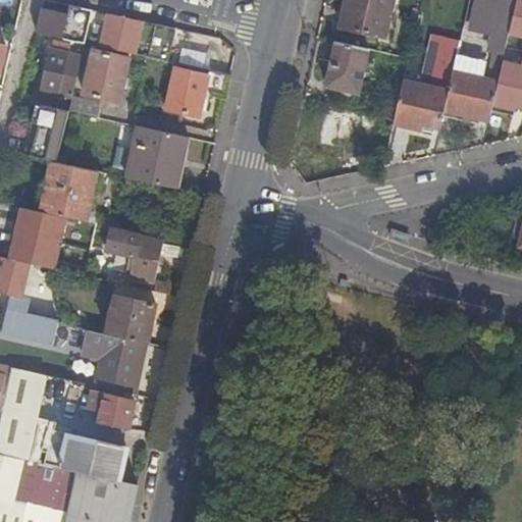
[(385,40),(394,0),(347,0),(341,29),(385,40)]
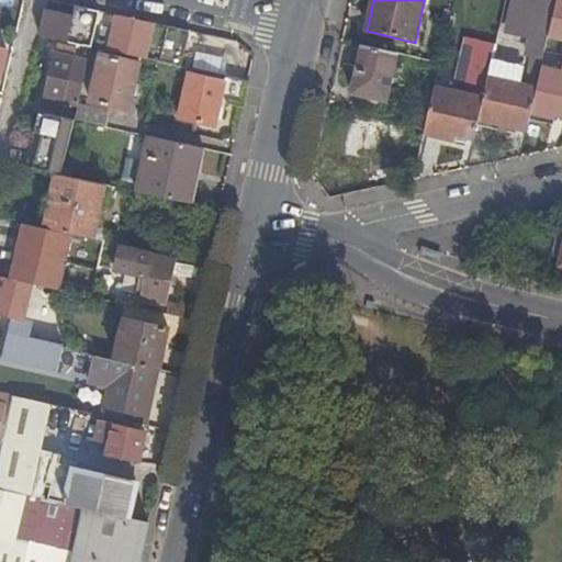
[(72,23),(43,17),(40,35),(92,47),(101,11),(77,6),(75,12),(72,23)]
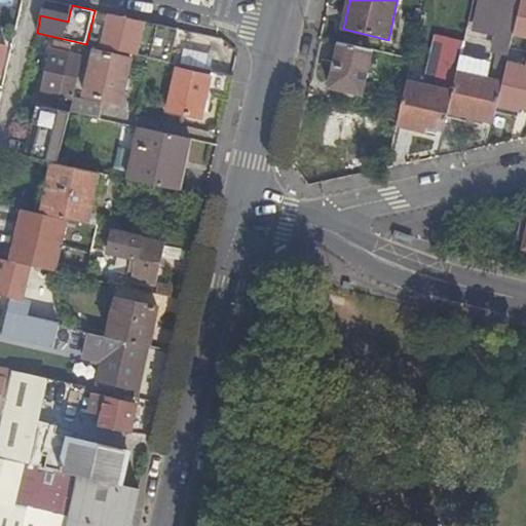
[(43,5),(40,15),(68,22),(70,11),(43,5)]
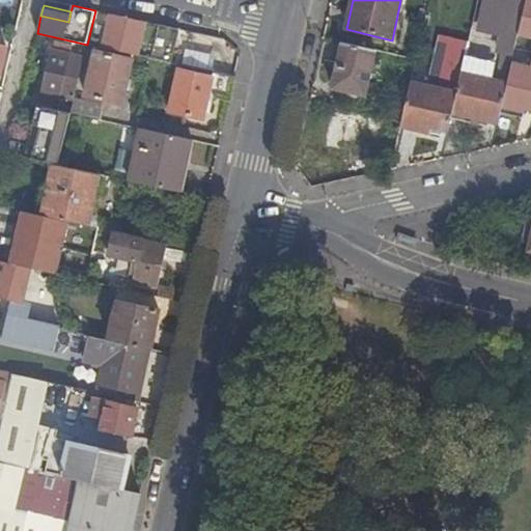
[(44,90),(75,98),(83,59),(74,56),(75,49),(58,45),(56,52),(53,51),(44,90)]
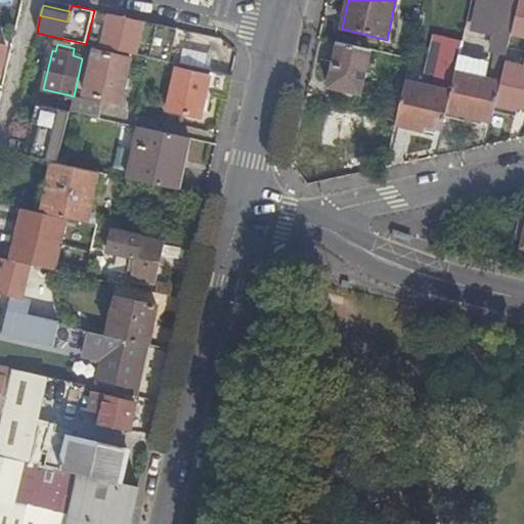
[(95,50),(96,46),(86,44),(84,52),(94,54),(84,94),(120,102),(131,58),(95,50)]
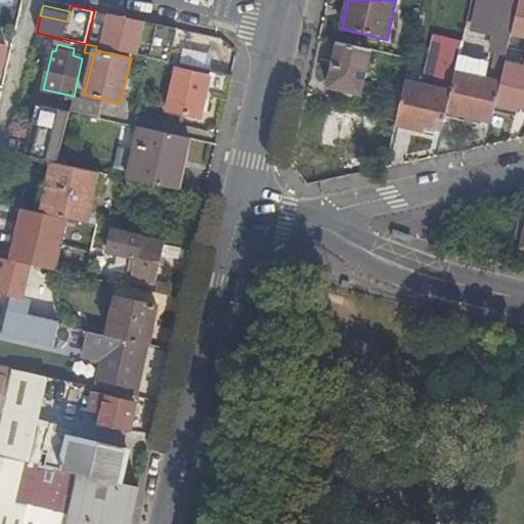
[(360,95),(370,51),(339,44),(329,88),(360,95)]
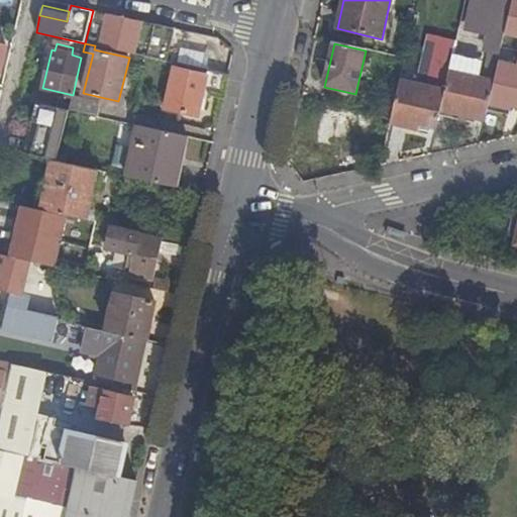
[(440,111),(485,121),(494,81),(478,77),(482,60),(453,53),(444,91),(440,111)]
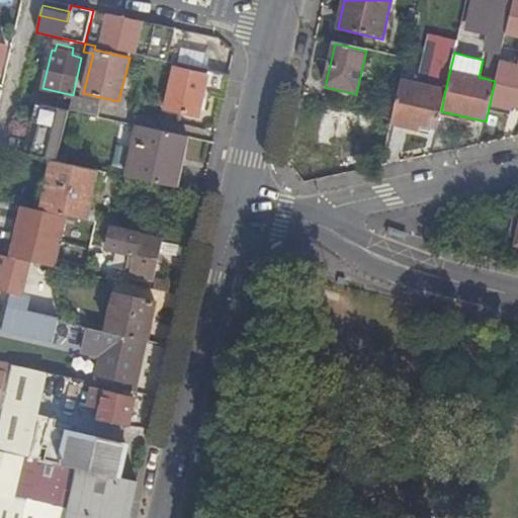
[(207,76),(175,68),(165,109),(198,116),(204,91),(224,95),(229,75),(208,70),(207,76)]
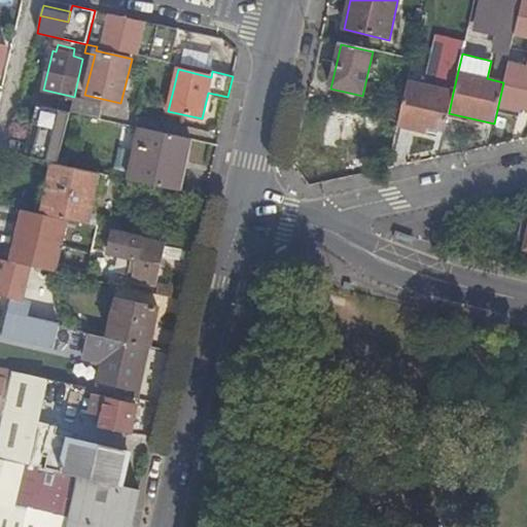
[(453,93),(408,82),(398,124),(397,128),(420,132),(422,127),(445,132),(449,113),(453,93)]
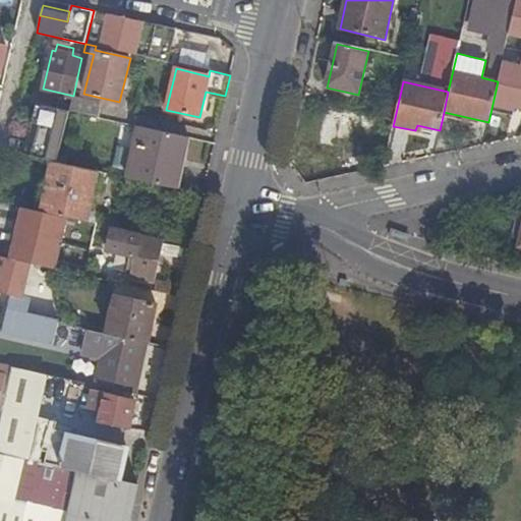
[(34,91),(32,103),(36,104),(52,107),(54,99),(49,98),(50,96),(40,93),(34,91)]
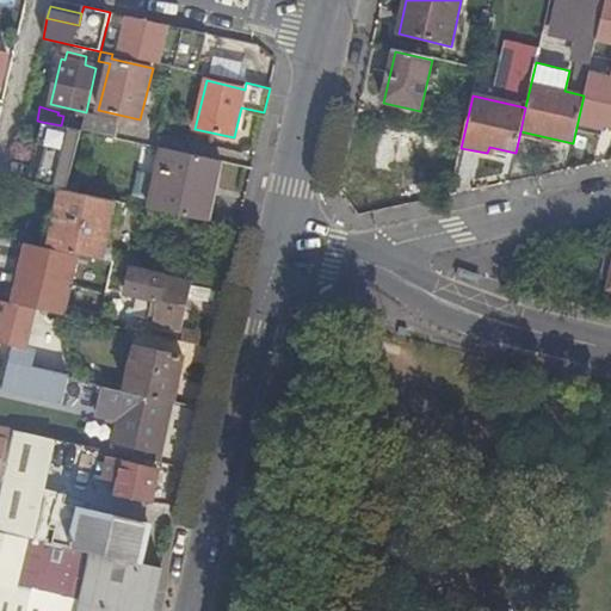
[(122,122),(85,113),(81,130),(118,139),(122,122)]
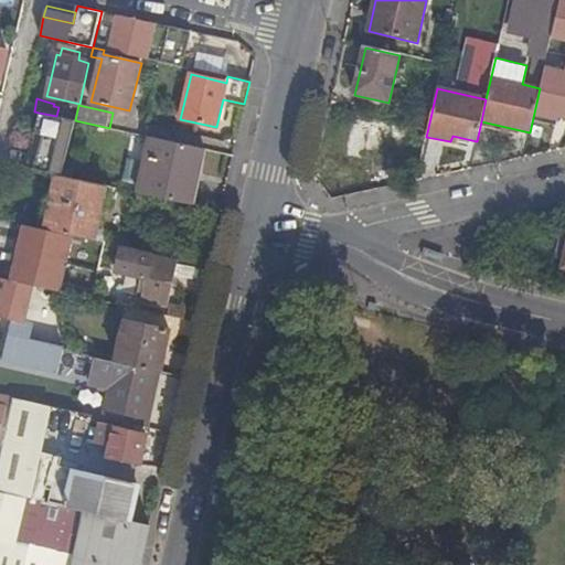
[(63,176),(75,120),(56,116),(39,113),(31,145),(38,147),(33,169),(57,174),(63,176)]
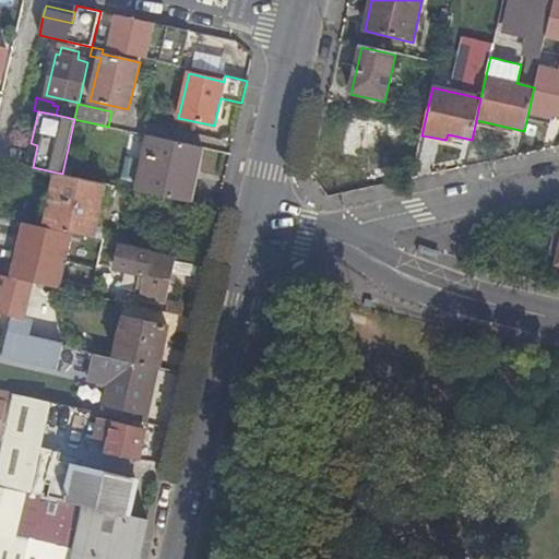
[(445,140),(471,145),(472,140),(448,134),(445,140)]
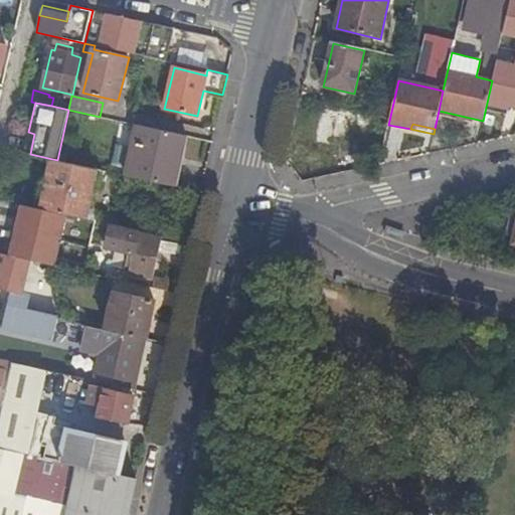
[(137,125),(126,175),(176,186),(187,136),(137,125)]
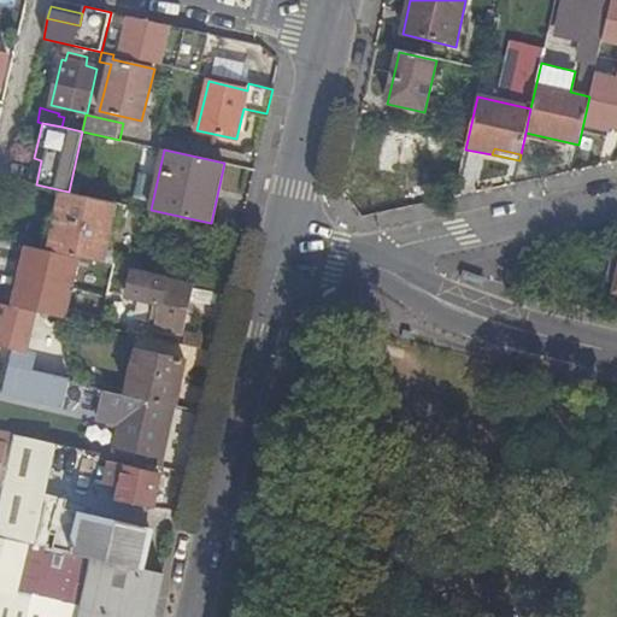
[(395,176),(377,172),(375,182),(393,186),(395,176)]
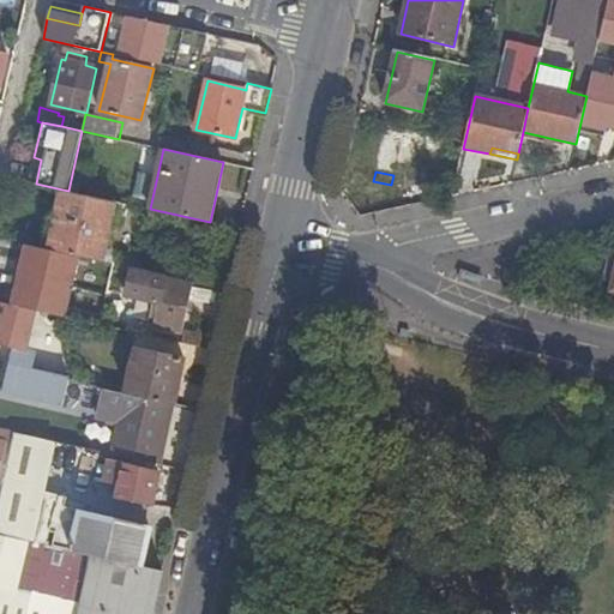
[(106,250),(113,215),(116,202),(68,191),(62,190),(48,250),(80,257),(92,259),(102,262),(106,250)]
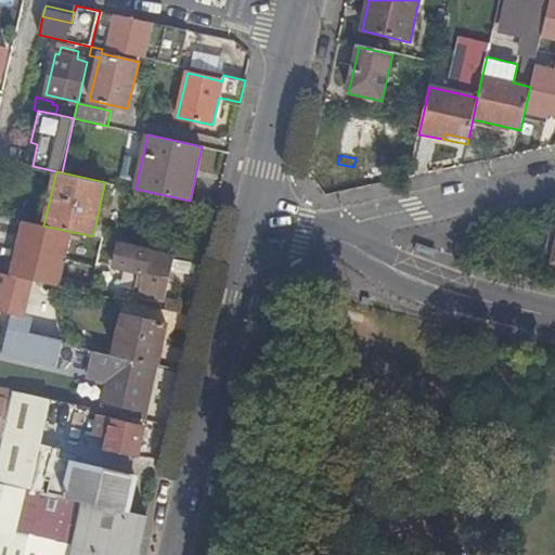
[(105,182),(102,194),(115,197),(117,184),(105,182)]
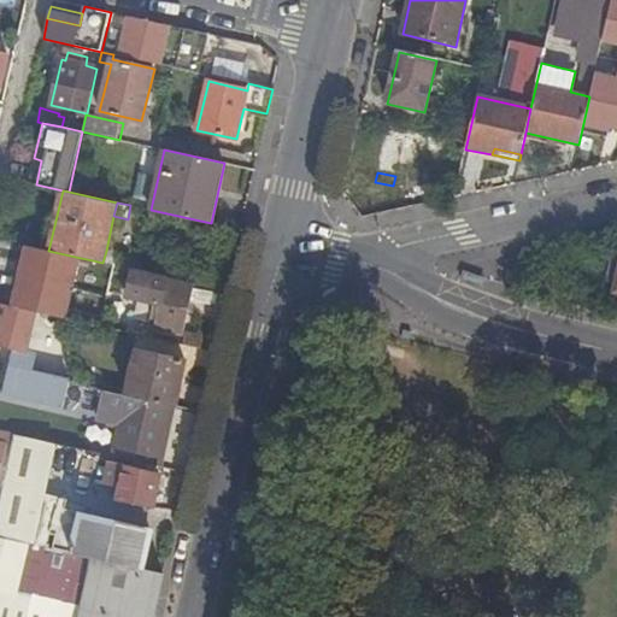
[(48,251),(27,246),(12,306),(22,309),(68,319),(83,323),(86,316),(69,312),(80,264),(81,258),(48,251)]
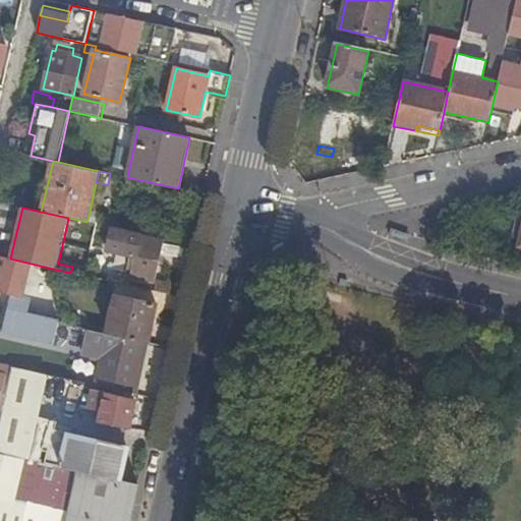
[(90,212),(87,222),(97,224),(99,214),(90,212)]
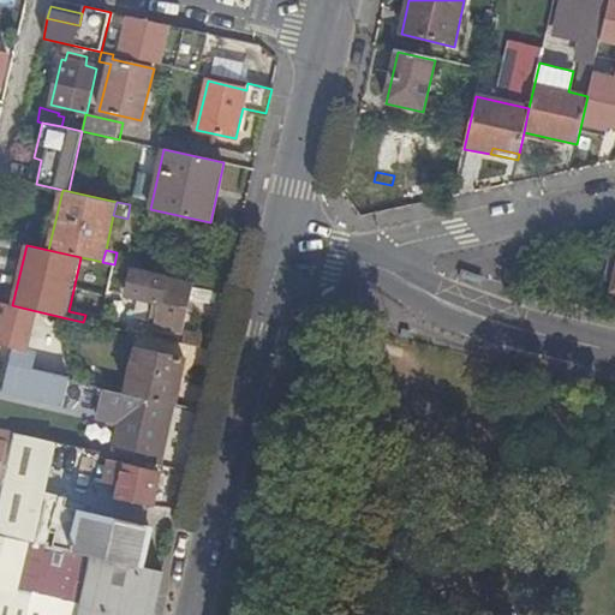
[(181,332),(192,282),(133,269),(126,297),(155,303),(150,326),(181,332)]
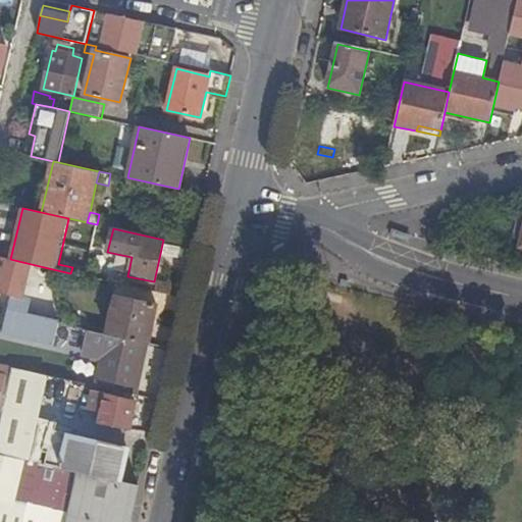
[(411,237),(393,230),(389,238),(409,245),(411,237)]
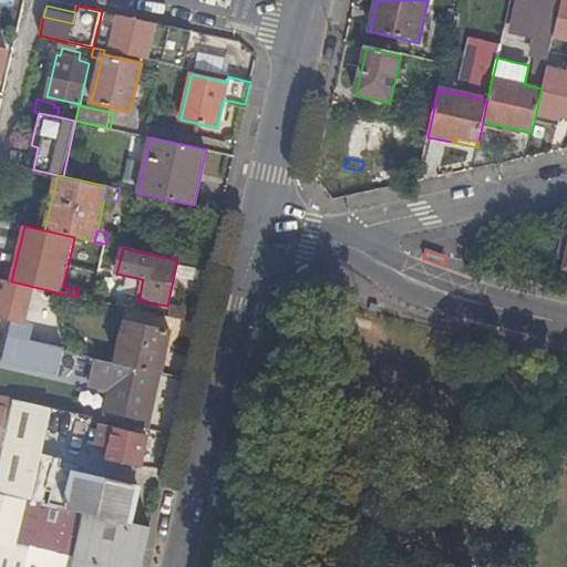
[(0,308),(13,312),(20,284),(11,281),(0,278),(0,308)]
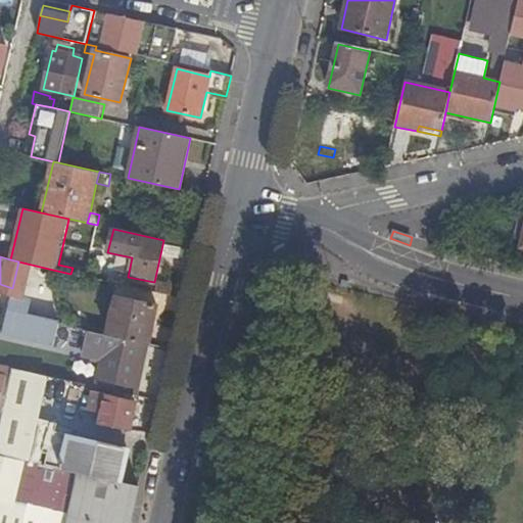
[(70,274),(86,277),(87,271),(73,268),(70,274)]
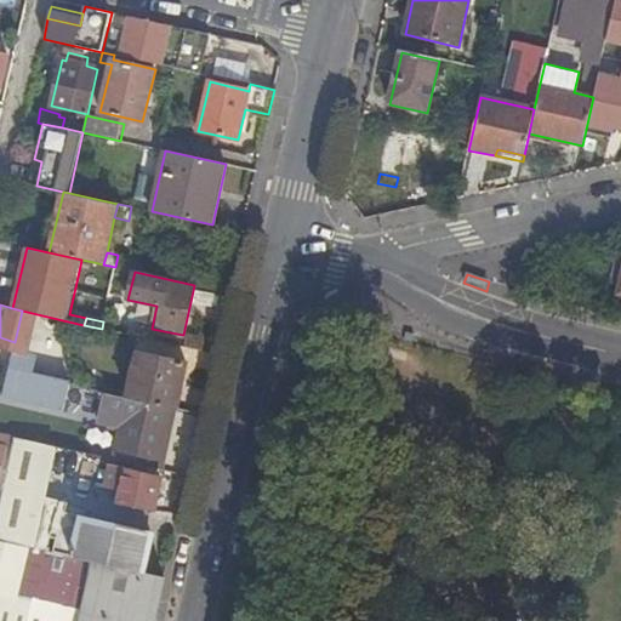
[(118,359),(110,394),(176,409),(187,363),(138,352),(136,363),(118,359)]
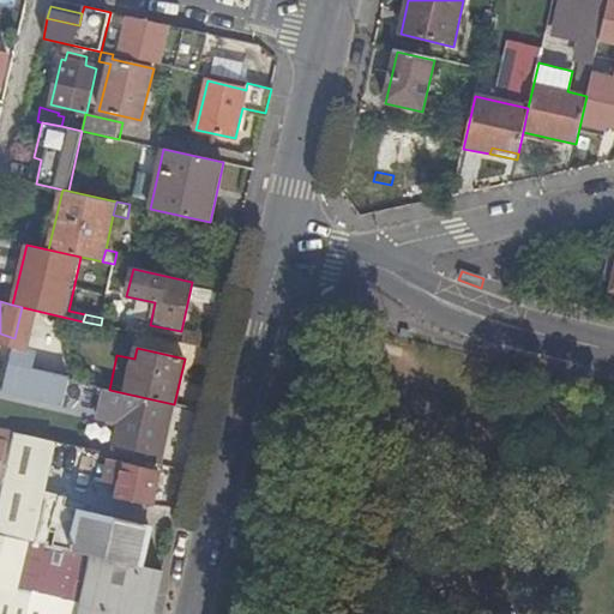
[(56,378),(8,367),(2,393),(50,404),(56,378)]
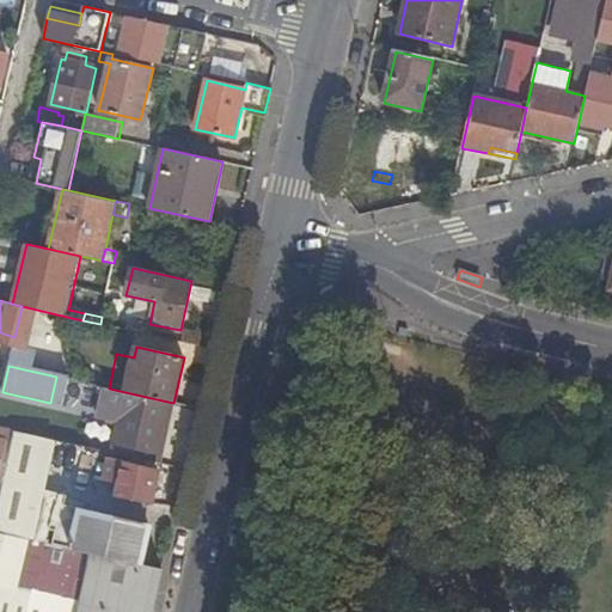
[(121,420),(115,452),(126,454),(158,461),(160,463),(173,403),(109,389),(108,399),(101,398),(97,415),(121,420)]
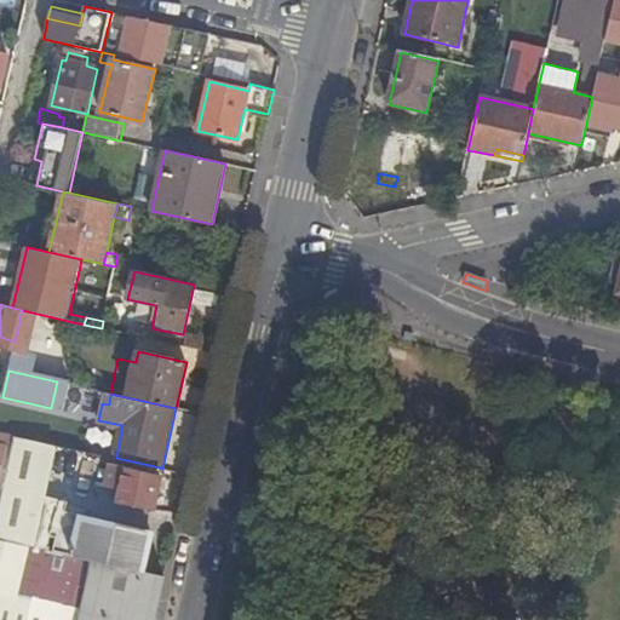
[(0,507),(17,437),(0,432),(0,507)]
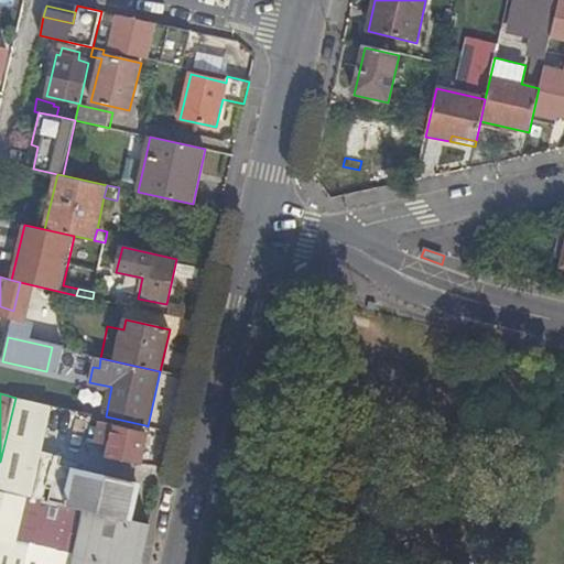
[(0,462),(0,463),(0,489),(129,519),(137,484),(61,466),(63,457),(31,451),(36,426),(47,429),(52,405),(15,398),(0,462)]
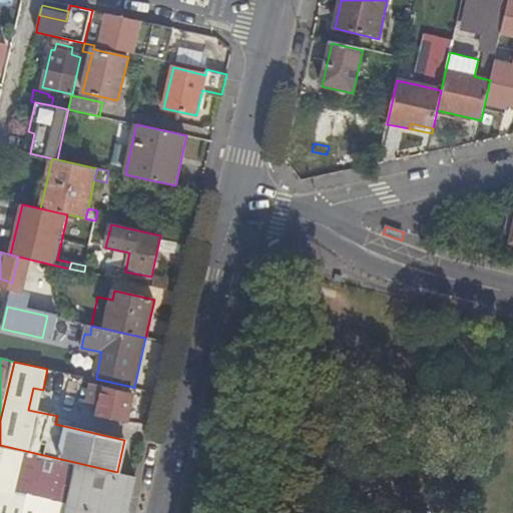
[(90,396),(99,410),(105,381),(96,379),(94,379),(90,396)]
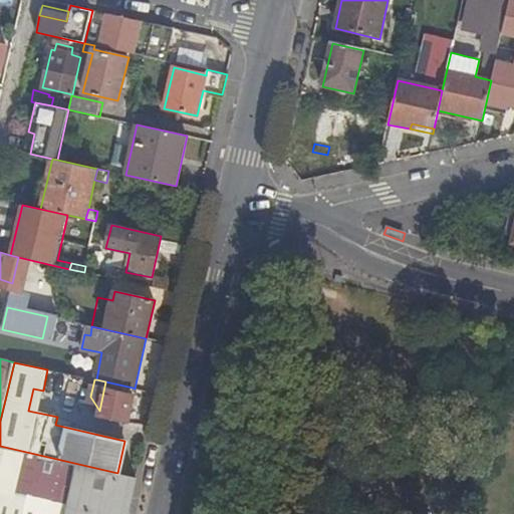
[(98,415),(127,422),(134,394),(132,394),(133,388),(105,381),(99,411),(98,415)]
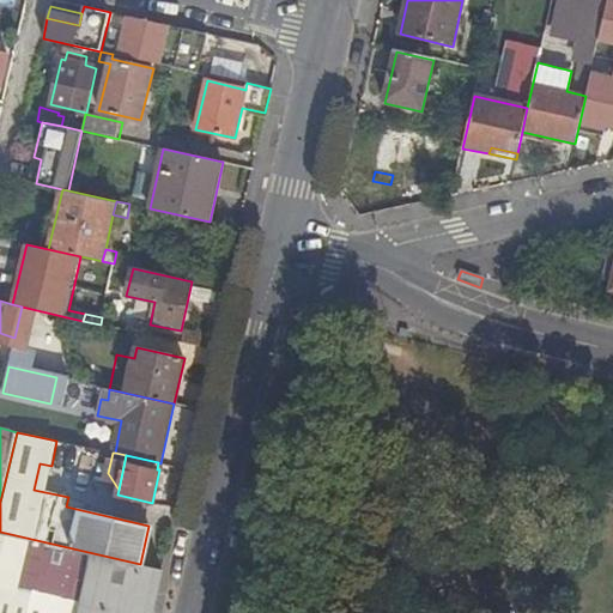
[(140,564),(0,532),(0,584),(121,612),(152,612),(163,569),(140,564)]
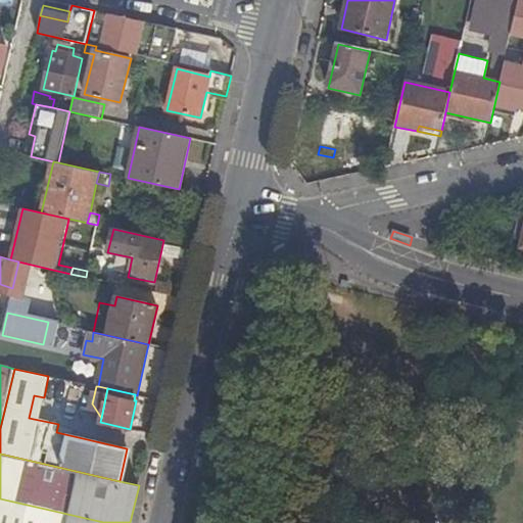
[(103,522),(0,498),(0,522),(103,522)]
